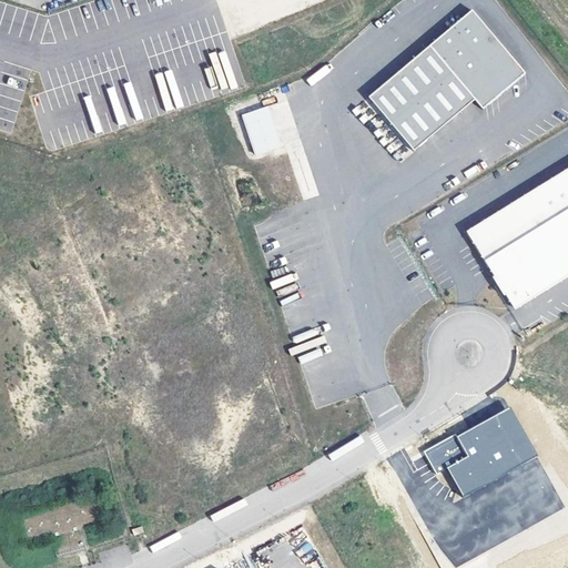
[(525,74),(472,10),(368,98),(414,152),(475,101),(483,110),(525,74)]
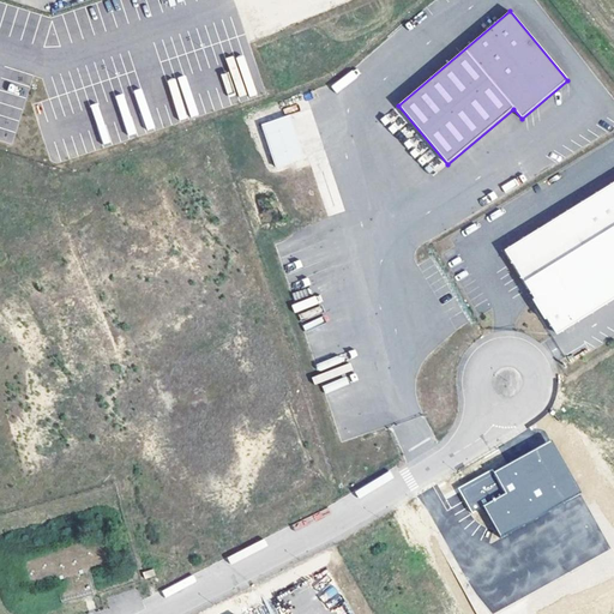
[(0,92),(0,142),(20,142),(18,92),(0,92)]
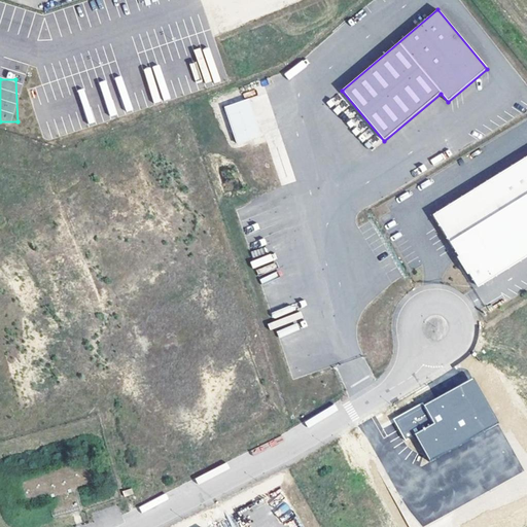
[(224,108),(234,134),(257,126),(249,99),(224,108)]
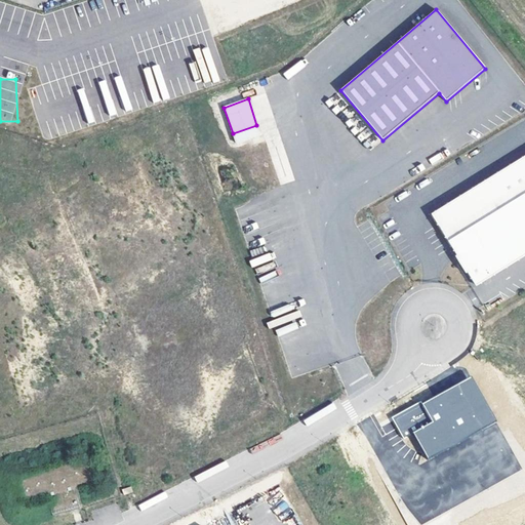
[(256,125),(233,133),(236,144),(260,135),(256,125)]
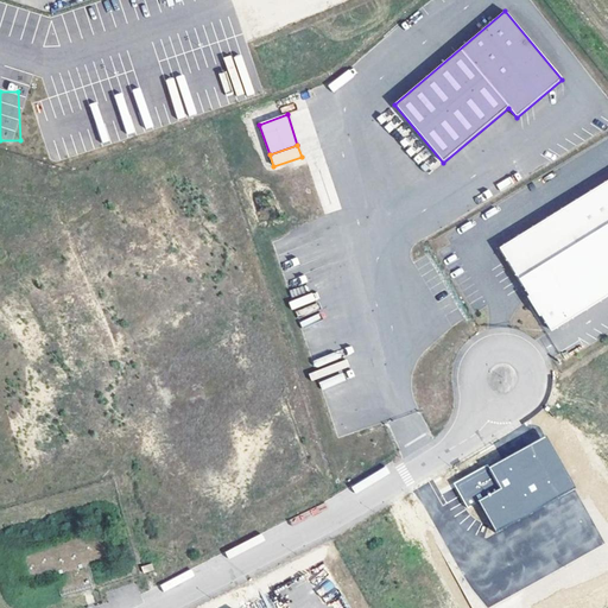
[(328,172),(314,175),(316,187),(330,183),(328,172)]
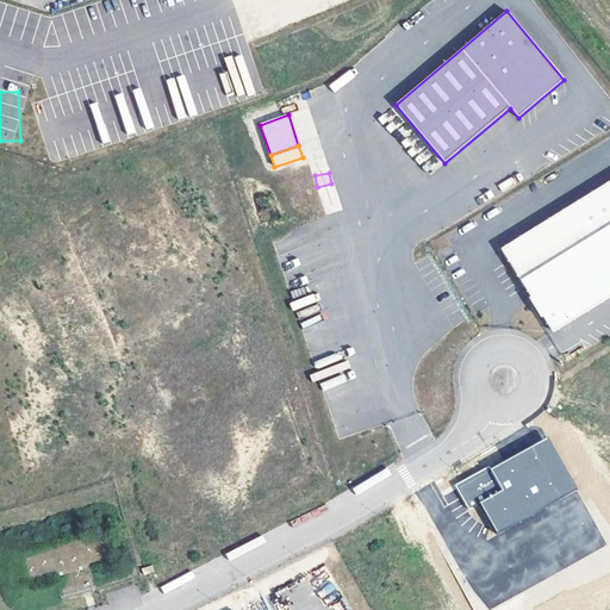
[(552,330),(609,293),(609,181),(502,249),(552,330)]
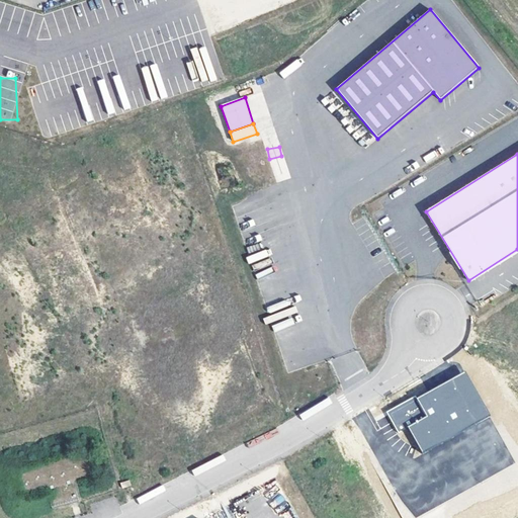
[(416,397),(386,412),(398,433),(408,427),(423,453),(491,417),(465,372),(417,399),(416,397)]
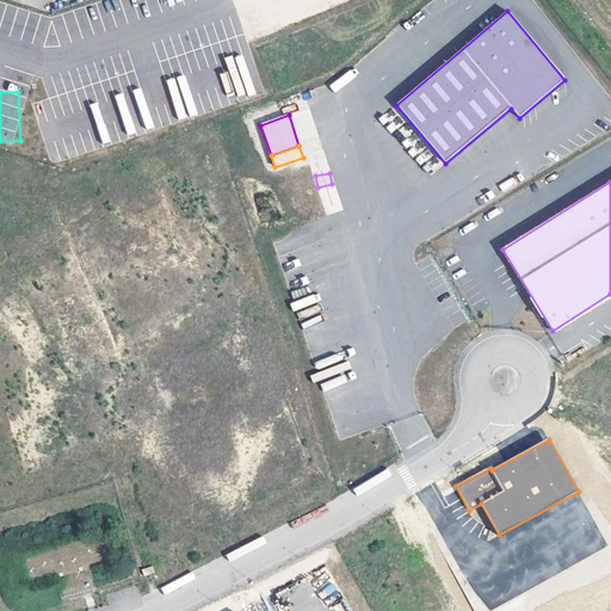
[(59,544),(60,567),(105,563),(104,541),(59,544)]
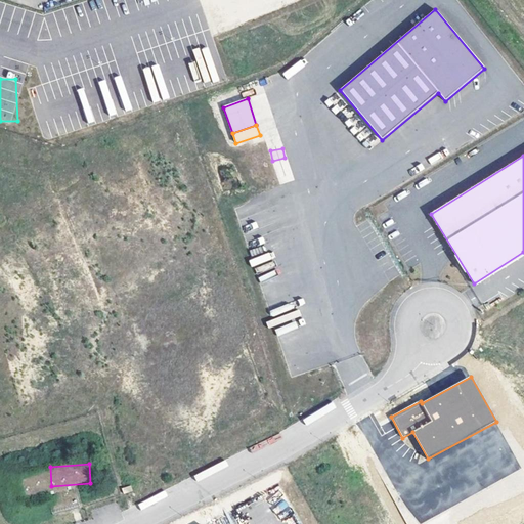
[(132,486),(122,489),(124,494),(133,492),(132,486)]
